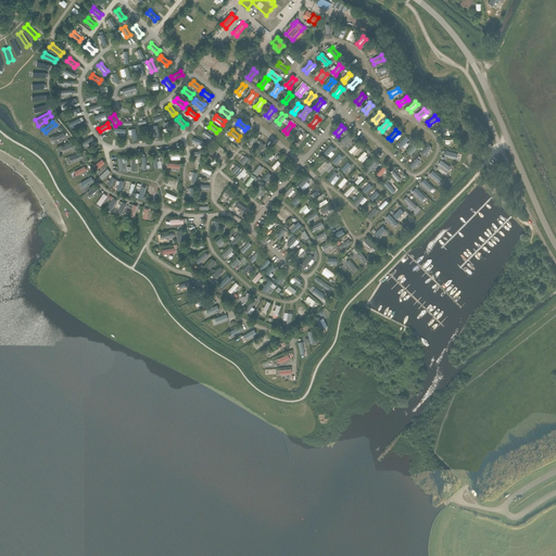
[(202,135),(210,140),(213,137),(204,130),(202,135)]
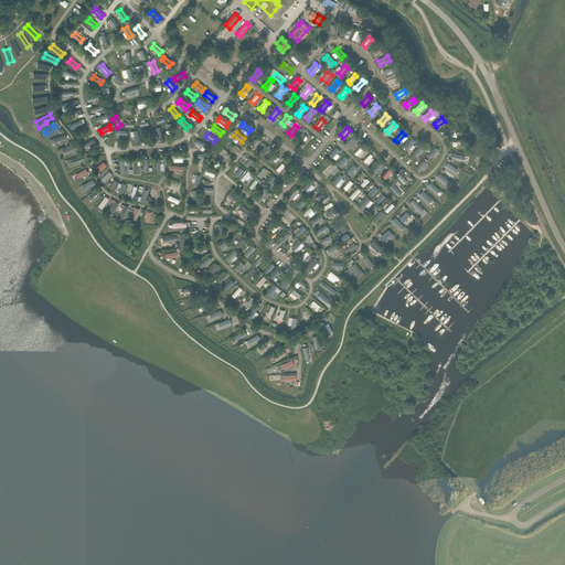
[(56,142),(67,138),(66,134),(54,139),(56,142)]
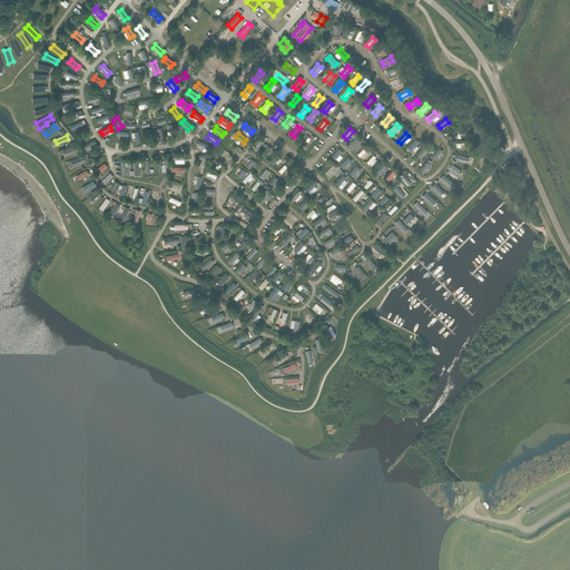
[(306,135),(300,143),(303,146),(310,137),(306,135)]
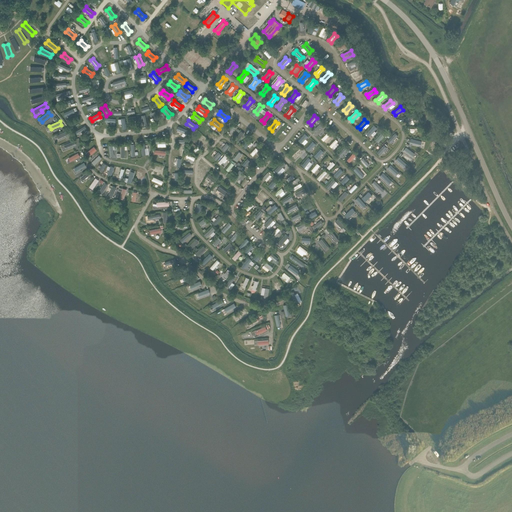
[(321,123),(315,130),(318,132),(324,125),(321,123)]
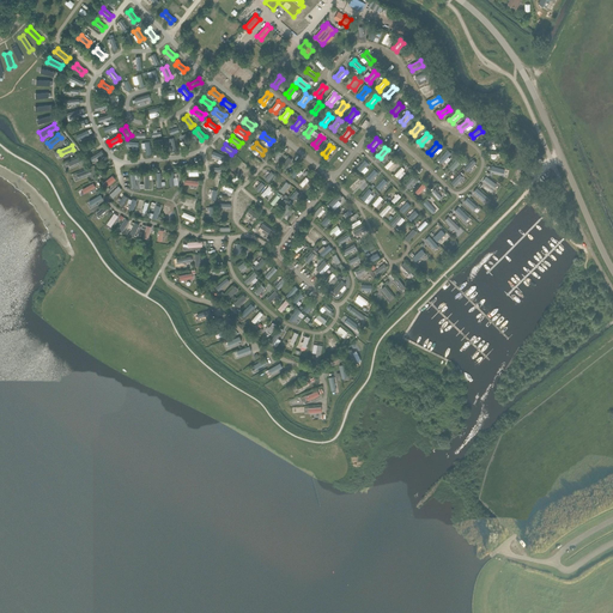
[(281,150),(273,158),(277,162),(285,153),(281,150)]
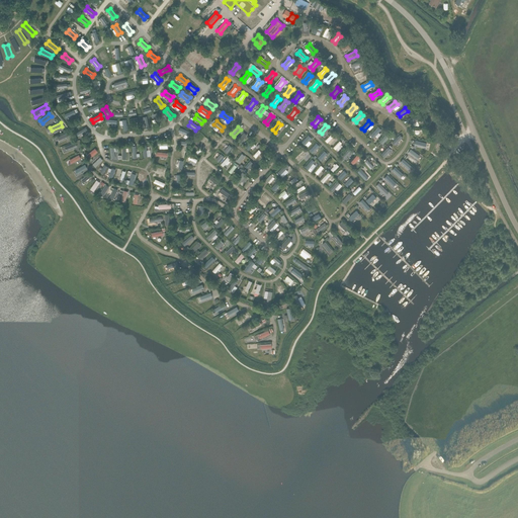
[(377,128),(370,136),(373,139),(380,132),(377,128)]
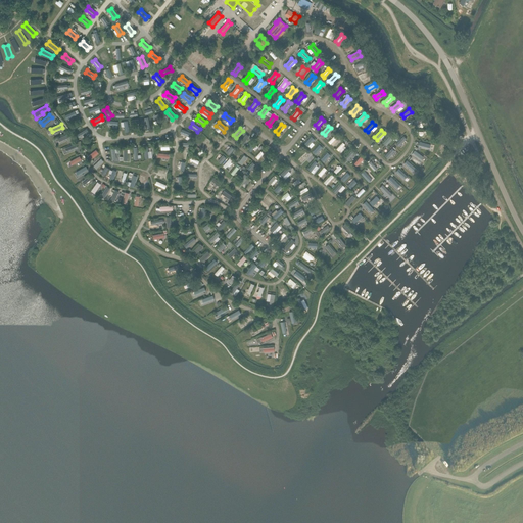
[(55,139),(57,144),(72,139),(68,133),(55,139)]
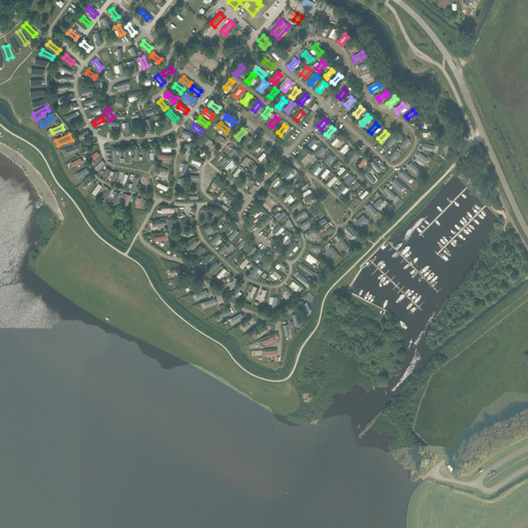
[(337,135),(331,142),(334,145),(340,138),(337,135)]
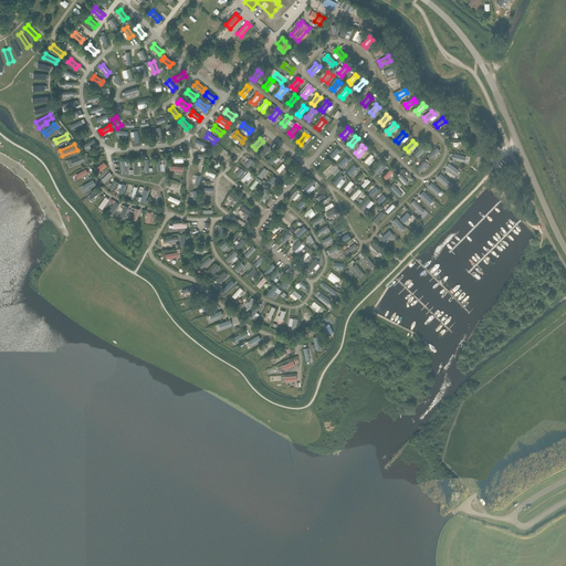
[(423,145),(416,153),(419,156),(427,148),(423,145)]
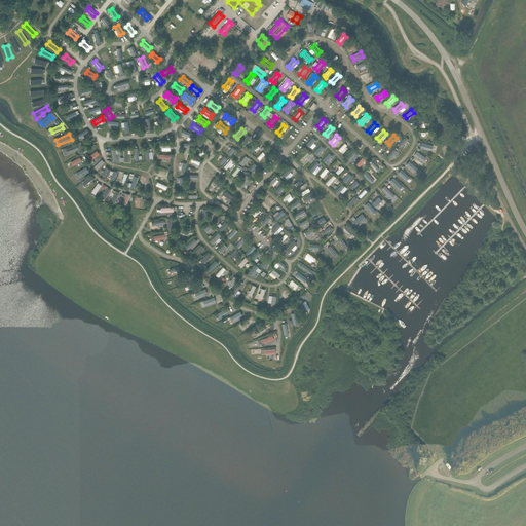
[(215,136),(212,140),(219,146),(221,143),(217,140),(218,138),(215,136)]
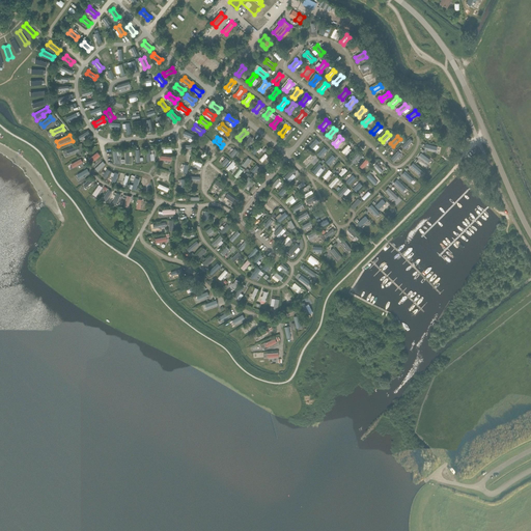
[(411,137),(403,144),(407,147),(414,140),(411,137)]
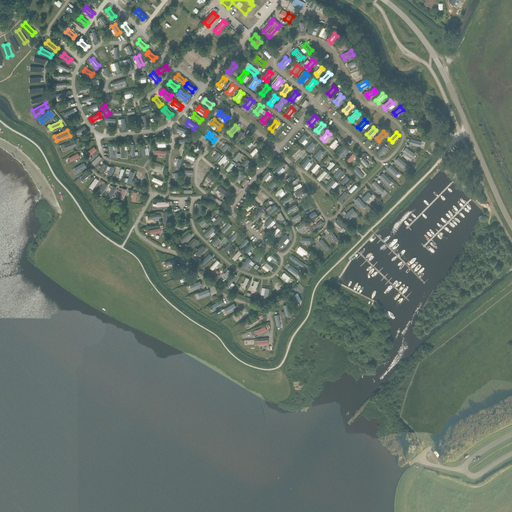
[(242,133),(235,140),(238,142),(245,136),(242,133)]
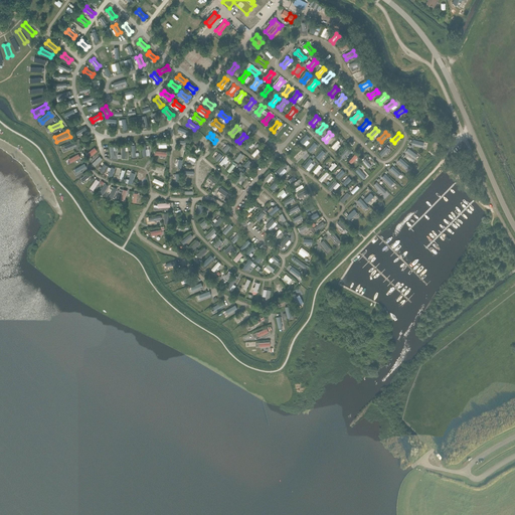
[(208,142),(201,136),(198,139),(206,145),(208,142)]
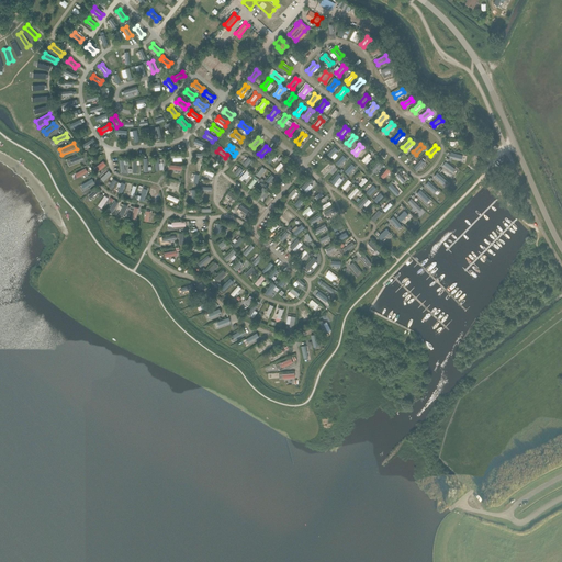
[(335,148),(327,157),(330,159),(338,152),(335,148)]
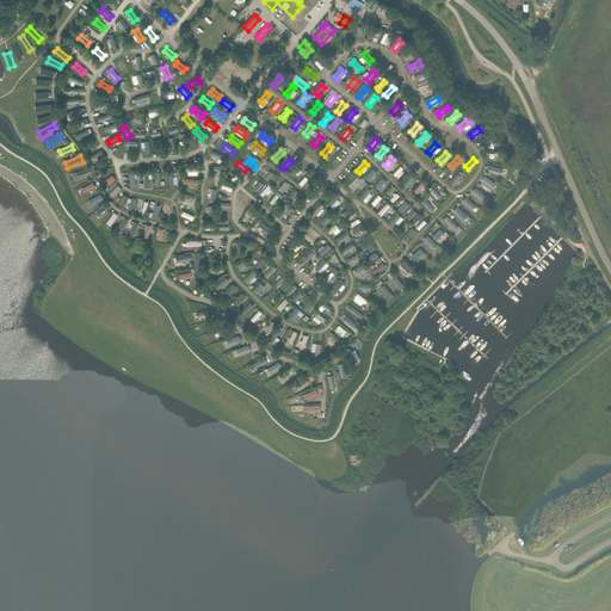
[(402,166),(394,173),(399,178),(405,172),(403,170),(405,168),(402,166)]
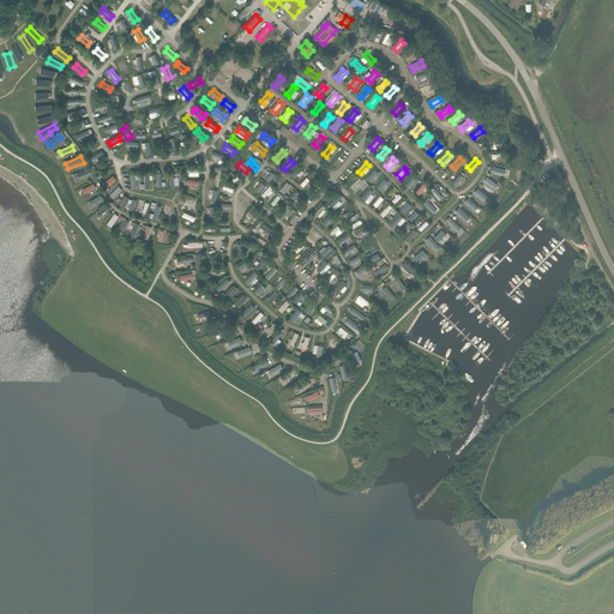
[(74,175),(77,181),(92,174),(90,168),(74,175)]
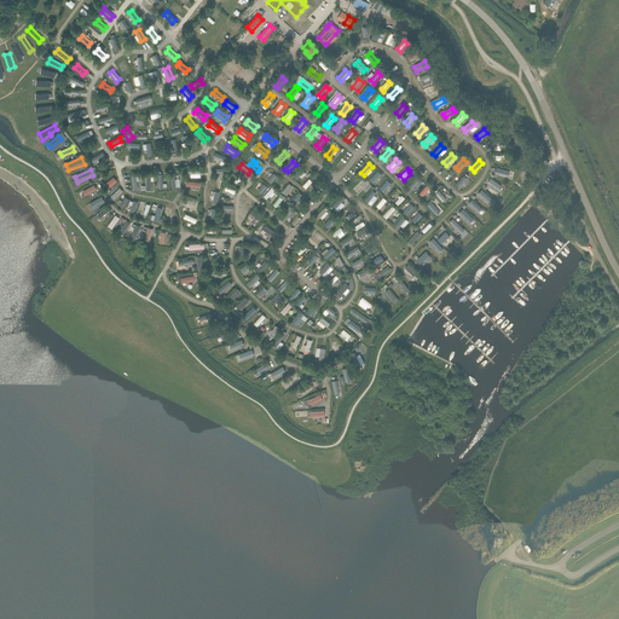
[(301,169),(294,177),(298,180),(305,172),(301,169)]
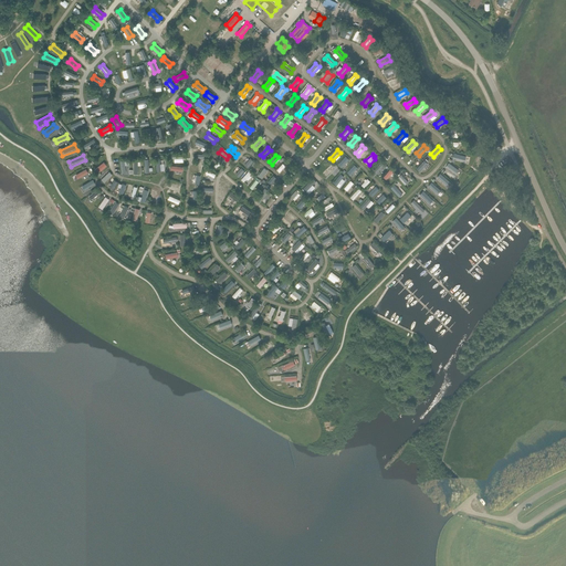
[(346,155),(338,163),(342,166),(349,158),(346,155)]
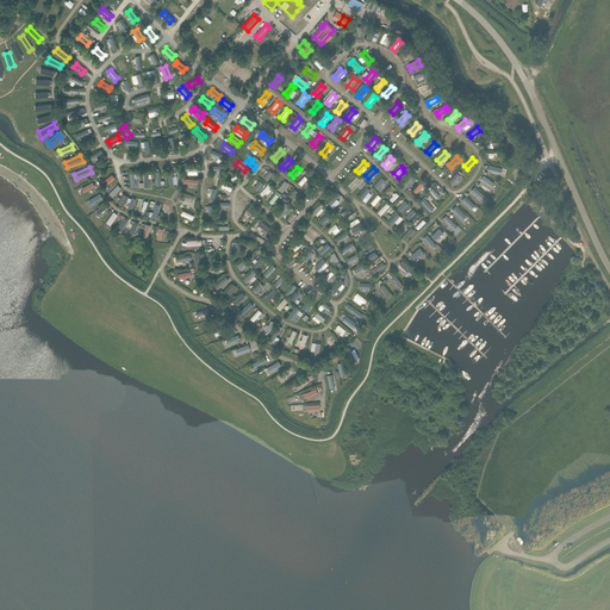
[(269,169),(262,176),(266,180),(273,172),(269,169)]
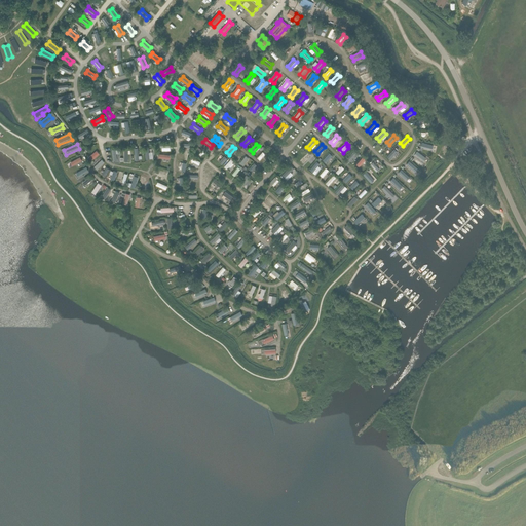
[(395,148),(388,155),(391,158),(398,151),(395,148)]
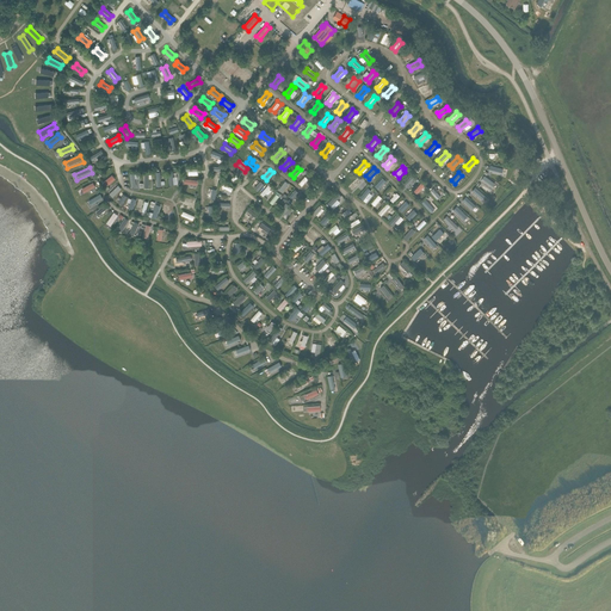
[(271,181),(273,185),(281,177),(278,174),(271,181)]
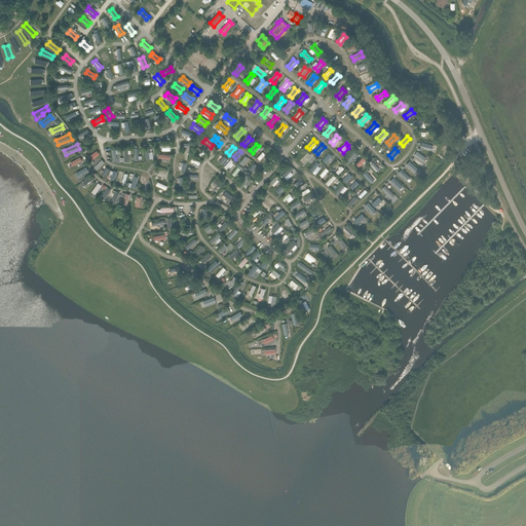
[(91,159),(100,155),(98,151),(89,156),(91,159)]
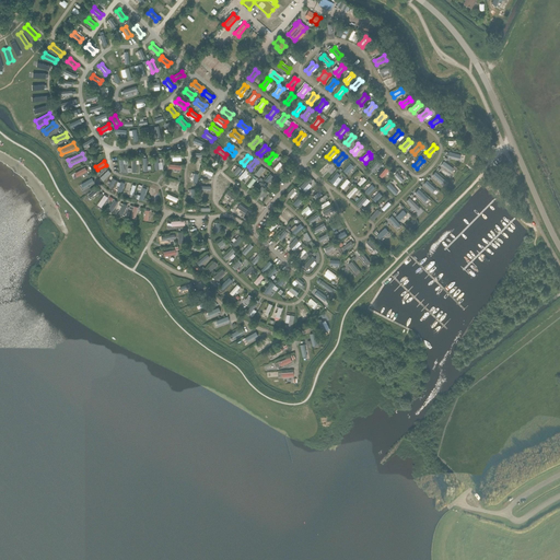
[(281,161),(275,168),(278,172),(284,164),(281,161)]
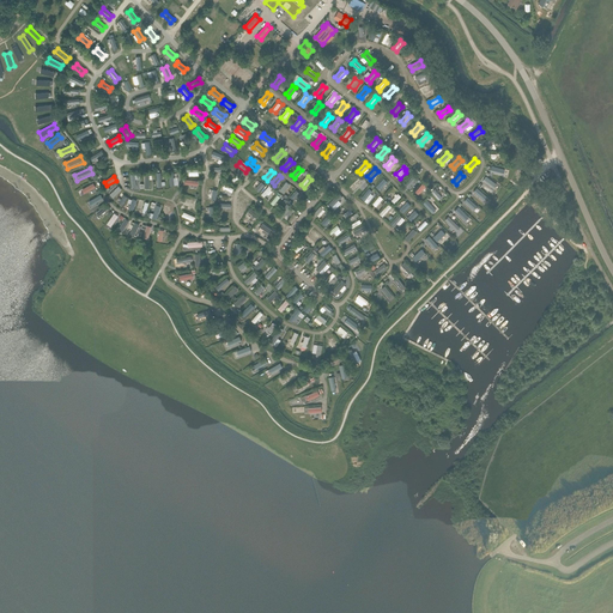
[(414,176),(406,184),(410,188),(418,180),(414,176)]
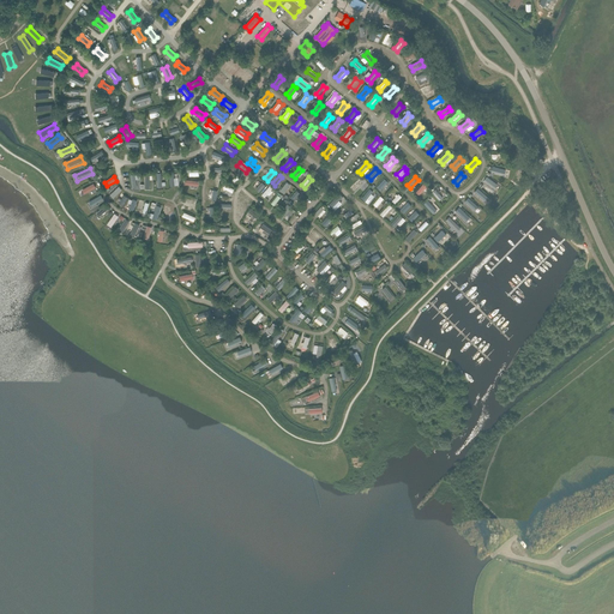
[(385,178),(377,186),(380,190),(389,181),(385,178)]
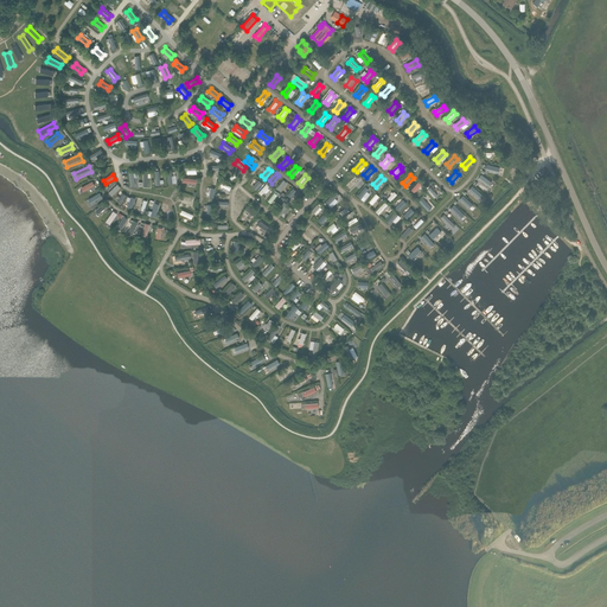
[(480,179),(490,185),(492,181),(483,176),(480,179)]
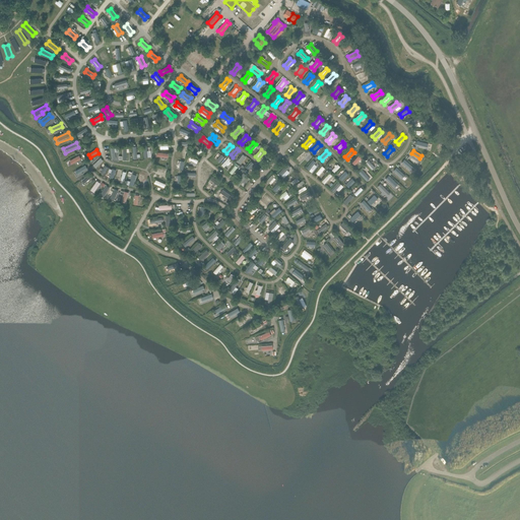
[(220,153),(214,160),(217,164),(223,156),(220,153)]
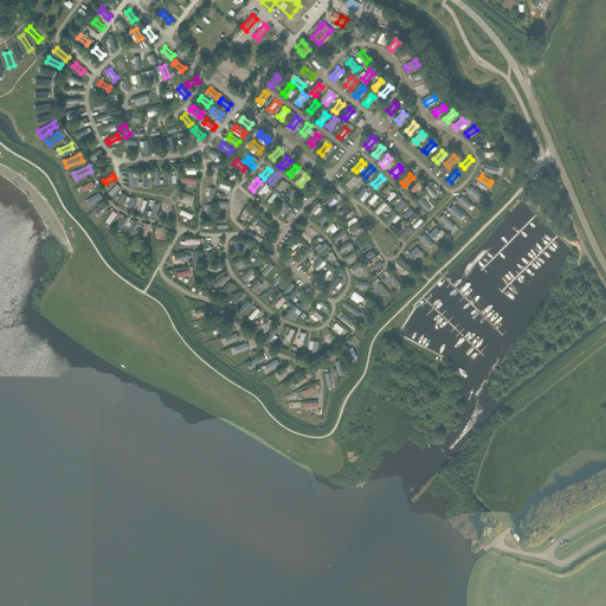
[(355,179),(348,187),(352,191),(359,181),(355,179)]
